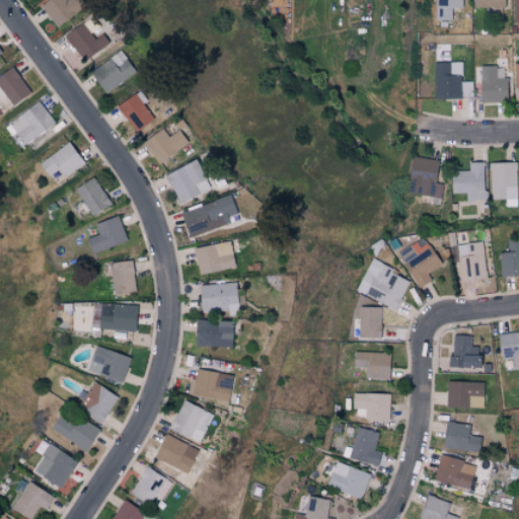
[(48,0),(40,6),(57,27),(77,11),(67,0),(48,0)]
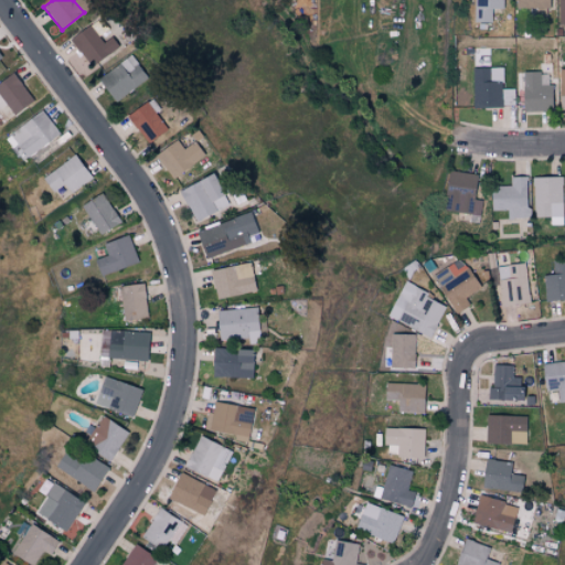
[(491,9),(503,10),(503,0),(473,0),(473,22),(491,23),(491,9)]
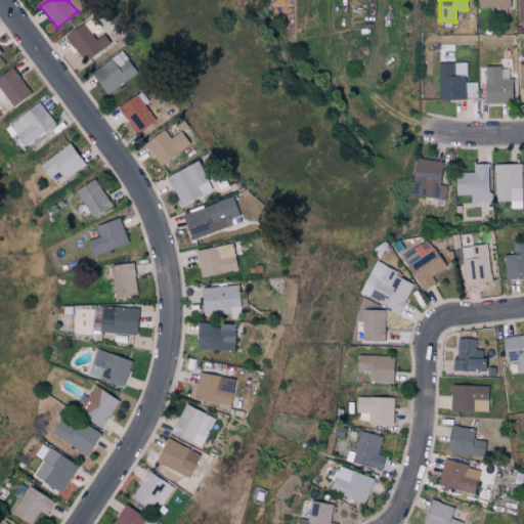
[(509,0),(477,0),(477,7),(509,8),(509,0)]
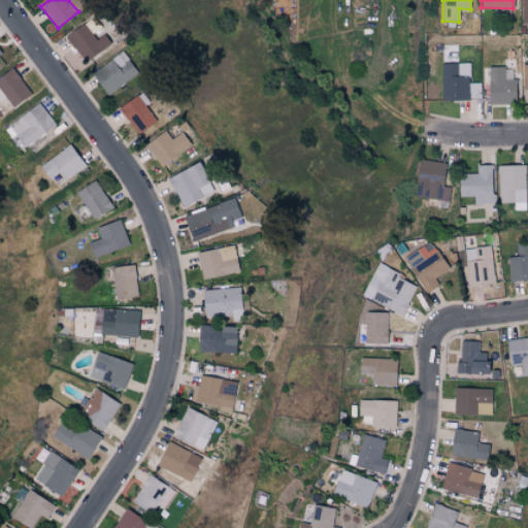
[(66,36),(84,62),(111,43),(105,34),(96,40),(85,23),(66,36)]
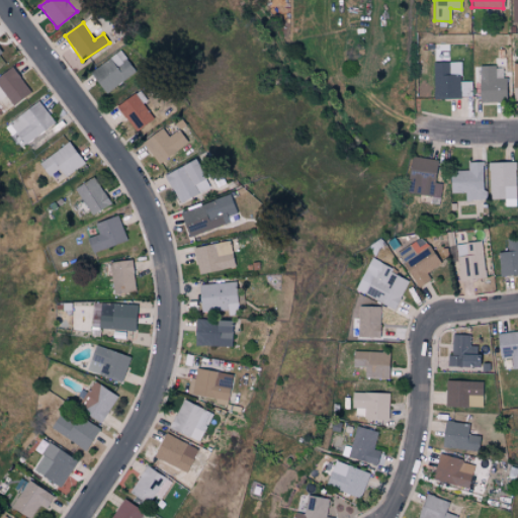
[(136,73),(121,51),(89,71),(103,93),(136,73)]
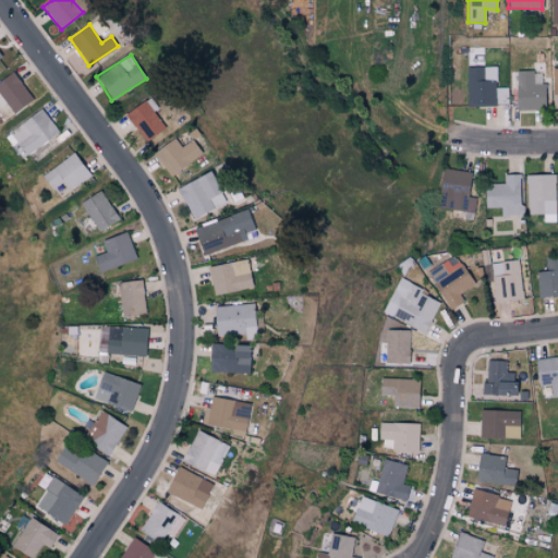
[(466,107),(508,106),(508,88),(495,88),(495,81),(483,81),(483,68),(466,69),(466,107)]
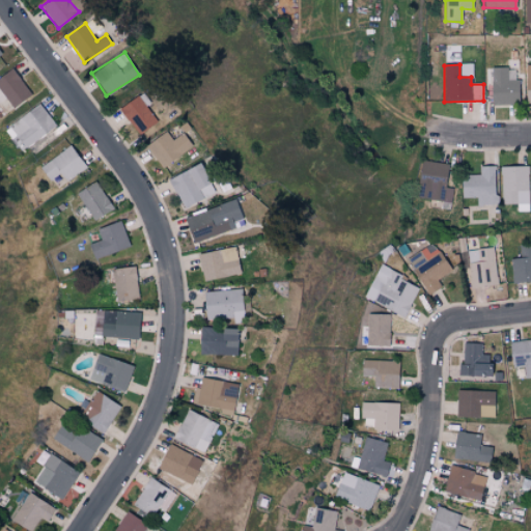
[(491,68),(492,105),(516,105),(516,68),(491,68)]
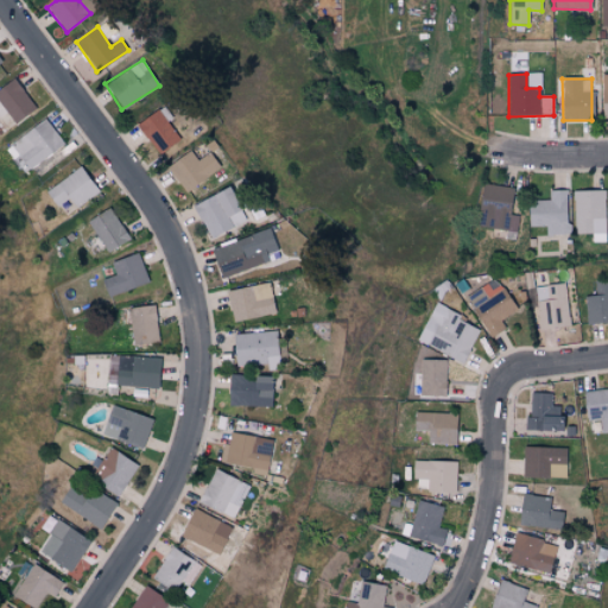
[(0,116),(7,113),(14,124),(36,109),(16,80),(0,89),(0,116)]
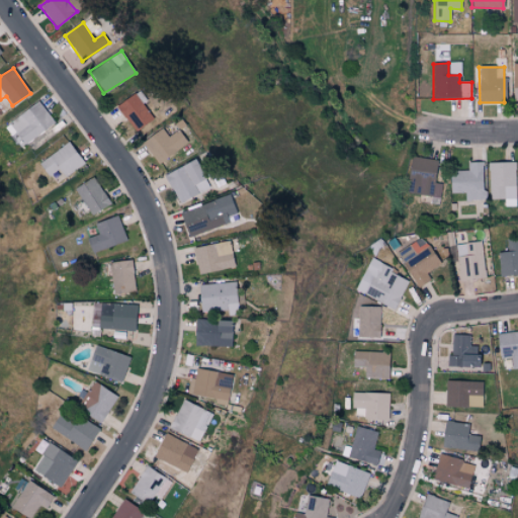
[(116,106),(135,132),(153,119),(135,93),(116,106)]
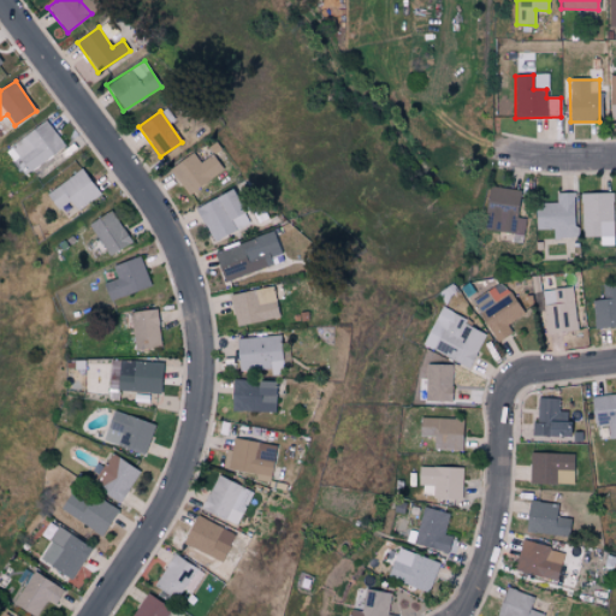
[(65,144),(45,120),(10,148),(30,173),(65,144)]
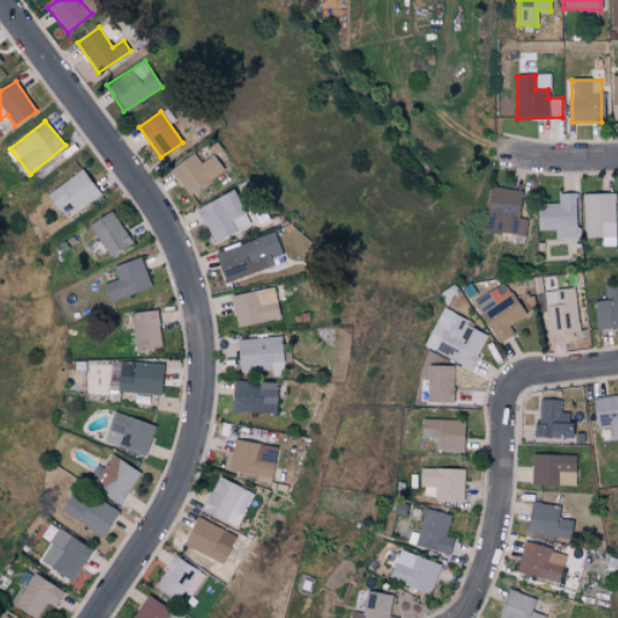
[(169,168),(186,196),(225,173),(214,155),(199,163),(194,153),(169,168)]
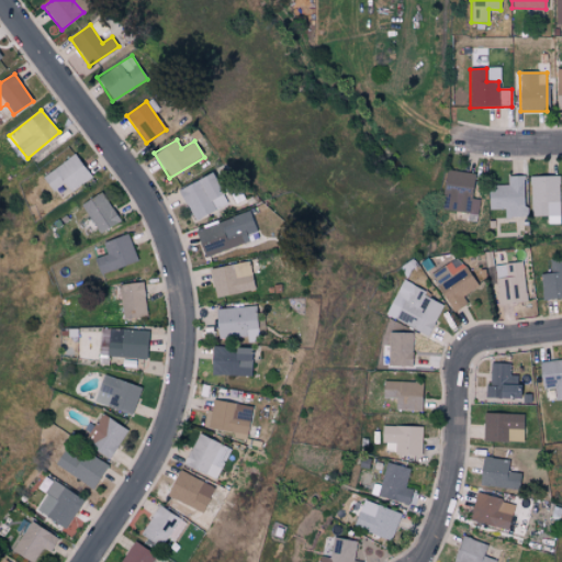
[(69,193),(91,178),(74,155),(42,177),(52,191),(63,184),(69,193)]
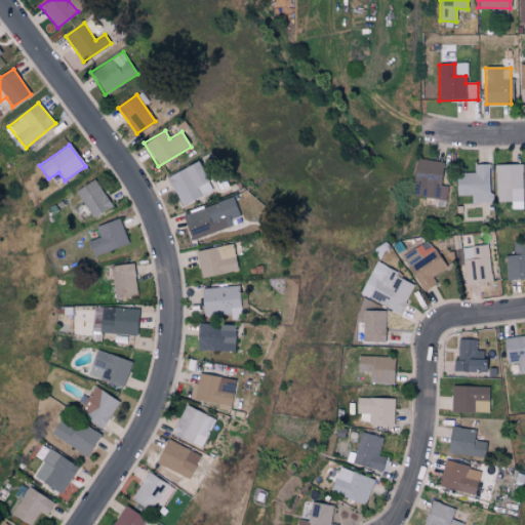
[(447,186),(439,185),(442,163),(416,159),(411,195),(446,200),(447,186)]
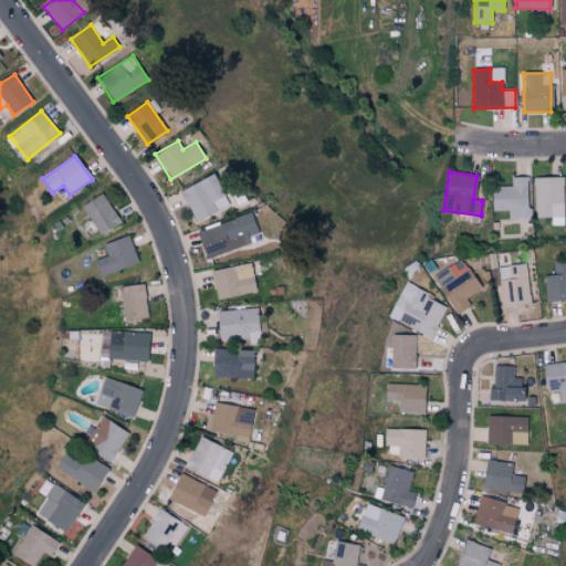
[(179,188),(192,221),(217,211),(211,199),(222,195),(213,174),(179,188)]
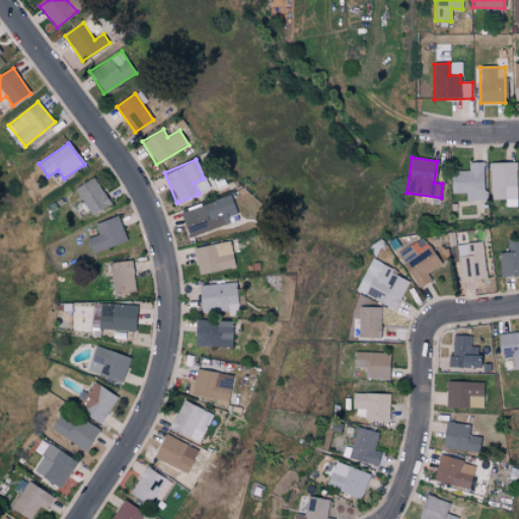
[(483,162),(468,161),(468,170),(450,170),(450,193),(465,193),(465,200),(483,200),(483,162)]
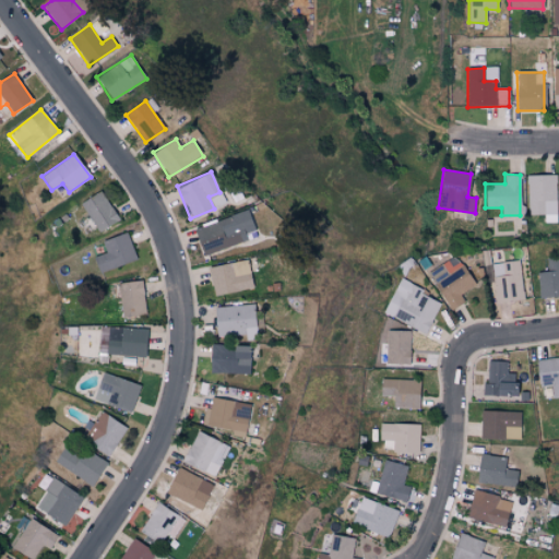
[(556,174),(526,175),(527,215),(543,214),(544,223),(556,222),(556,174)]
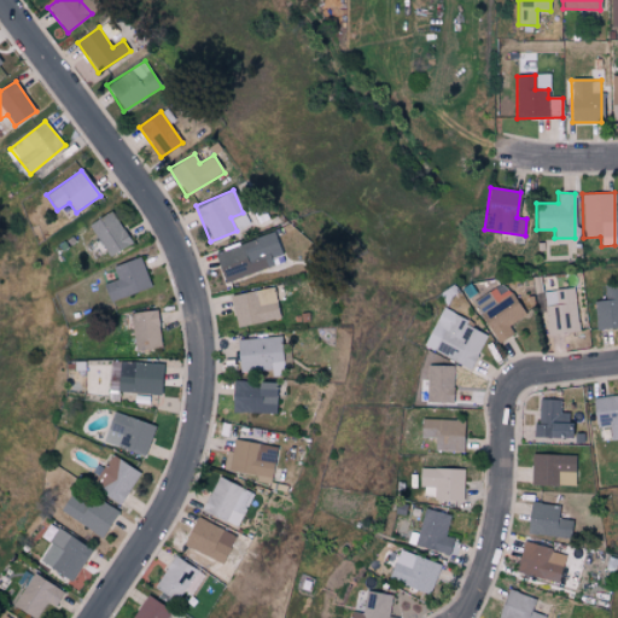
[(88,225),(110,257),(132,242),(110,209),(88,225)]
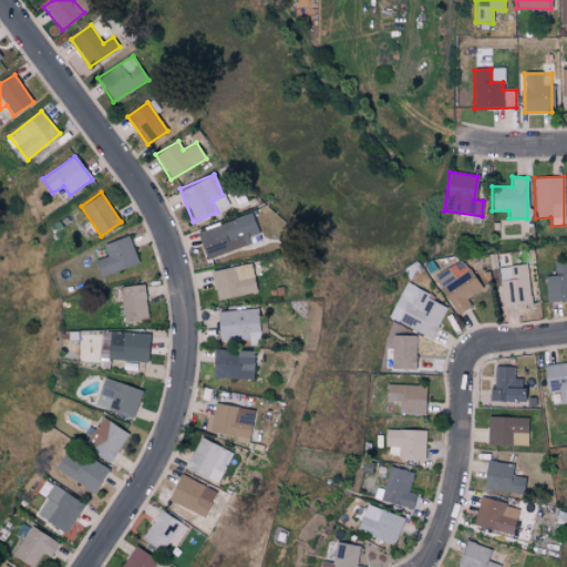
[(196,230),(205,258),(260,241),(251,214),(196,230)]
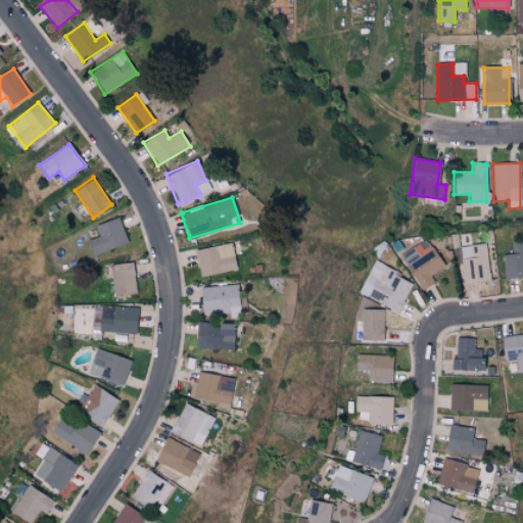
[(92,254),(127,242),(119,217),(95,225),(98,236),(87,240),(92,254)]
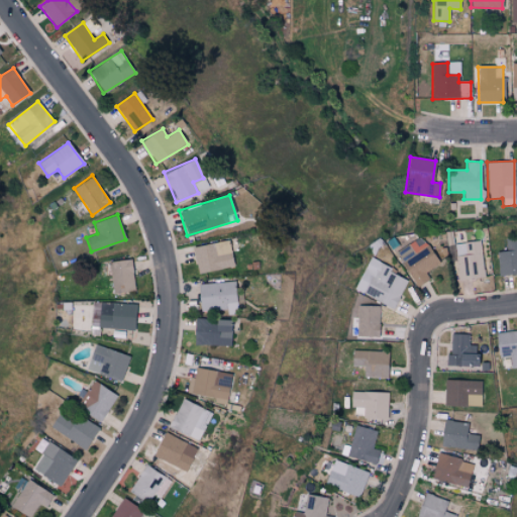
[(398,249),(415,287),(430,280),(426,271),(437,266),(424,236),(398,249)]
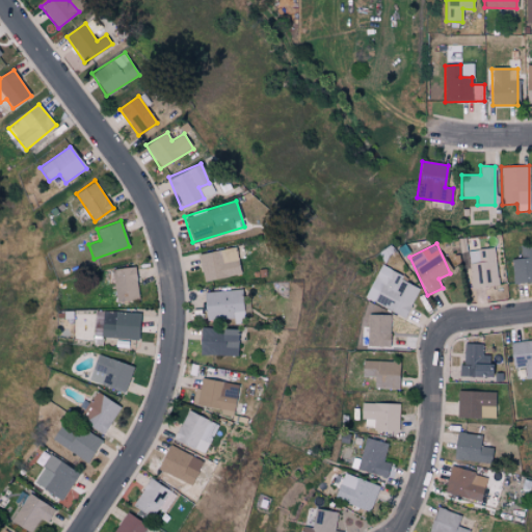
[(511,259),(512,282),(531,281),(531,243),(520,244),(521,258),(511,259)]
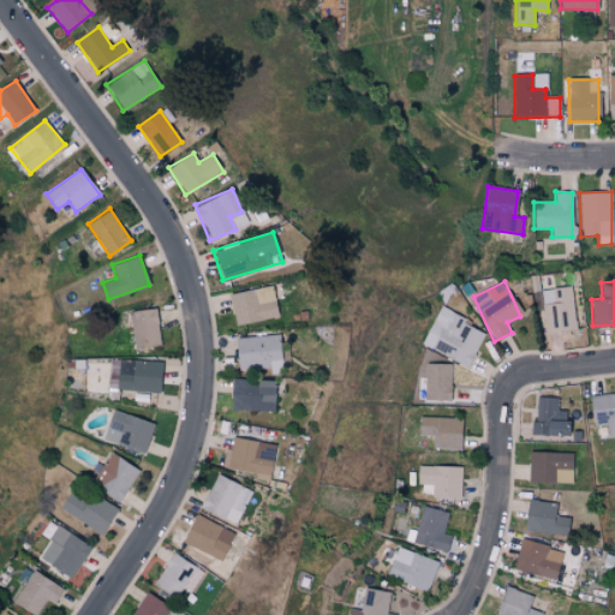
[(544,330),(574,329),(573,287),(543,288),(544,330)]
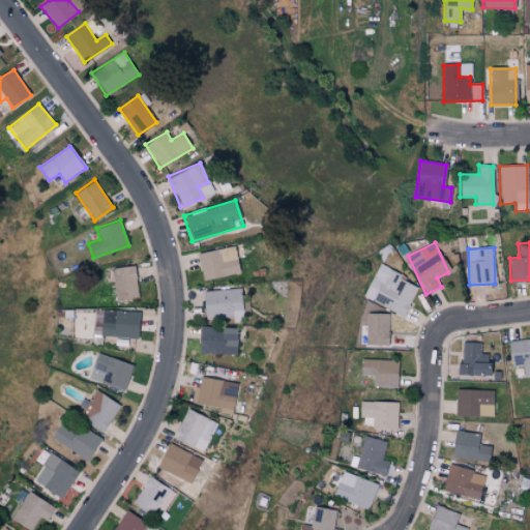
[(116,300),(139,297),(134,265),(111,268),(116,300)]
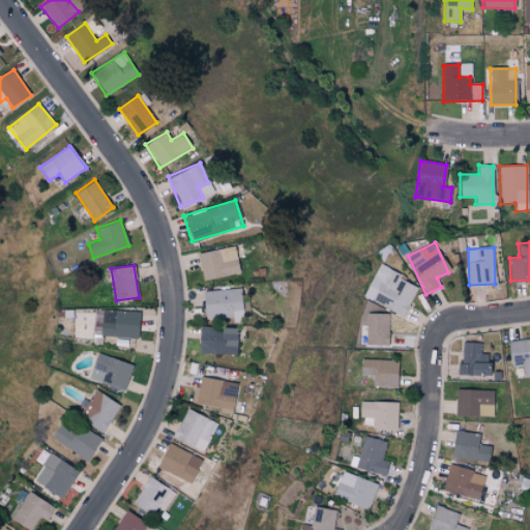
[(364,299),(405,316),(418,283),(378,267),(364,299)]
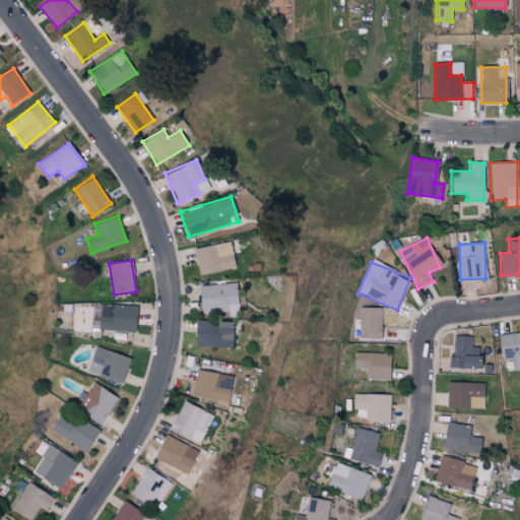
[(199,284),(200,312),(236,311),(235,283),(199,284)]
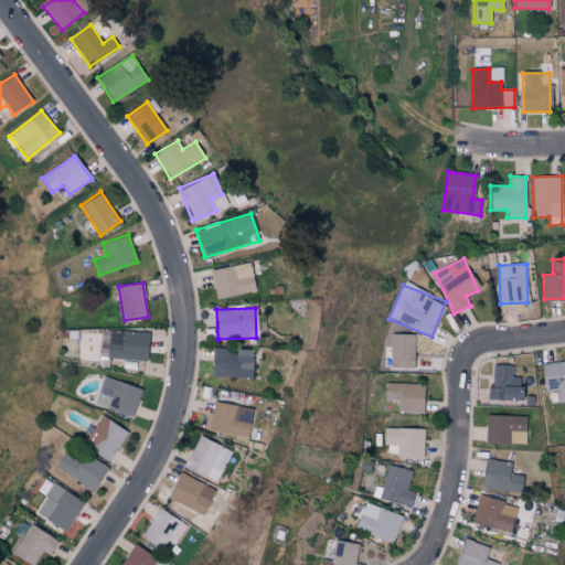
[(108,359),(147,360),(148,331),(109,330),(108,359)]
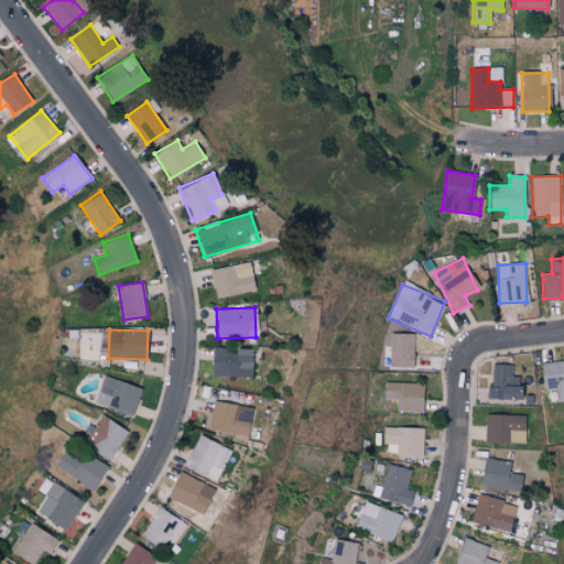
[(413,367),(414,334),(390,333),(389,366),(413,367)]
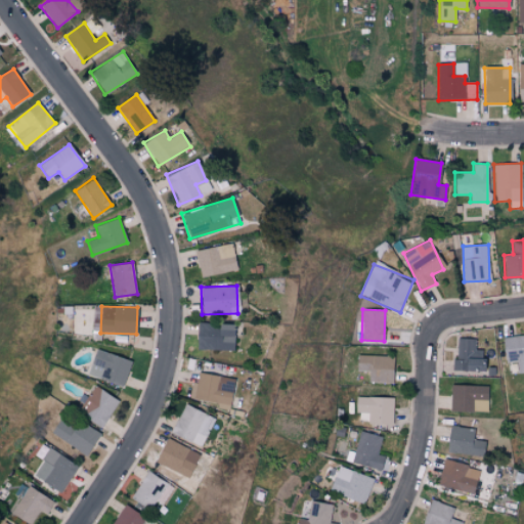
[(232,350),(233,323),(197,322),(195,349),(232,350)]
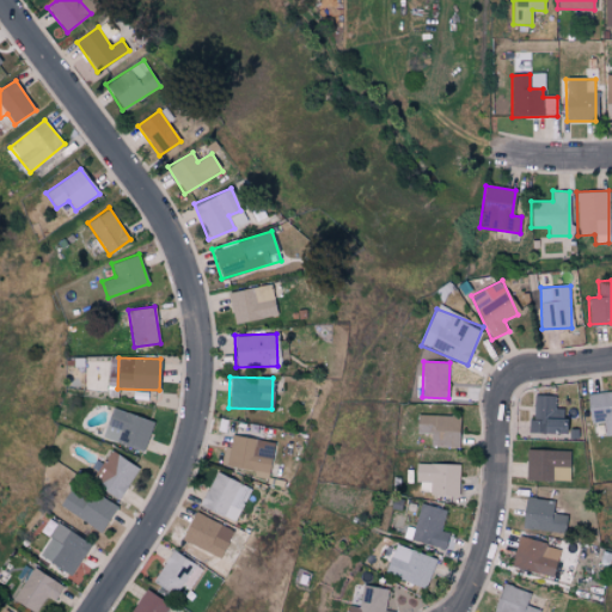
[(611,390),(588,392),(589,422),(604,421),(604,435),(611,435),(611,426),(611,390)]
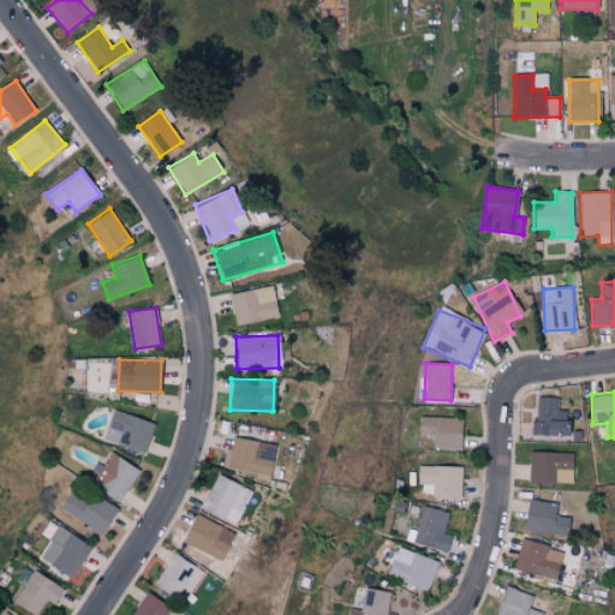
[(567,435),(567,411),(556,410),(557,396),(536,396),(536,422),(531,422),(530,434),(567,435)]
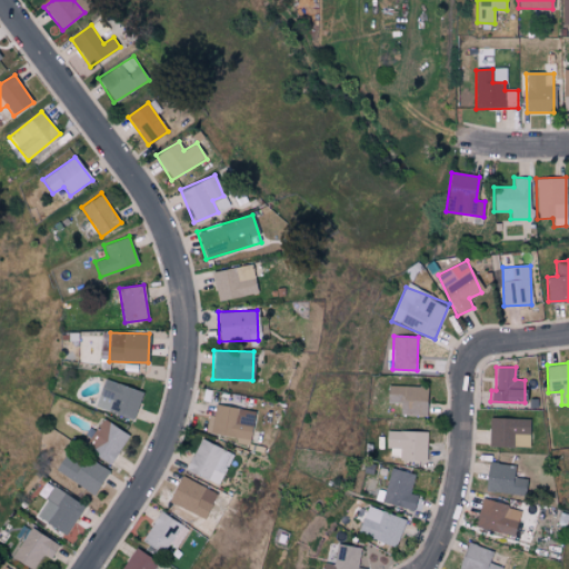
[(142,391),(103,379),(95,406),(133,419),(142,391)]
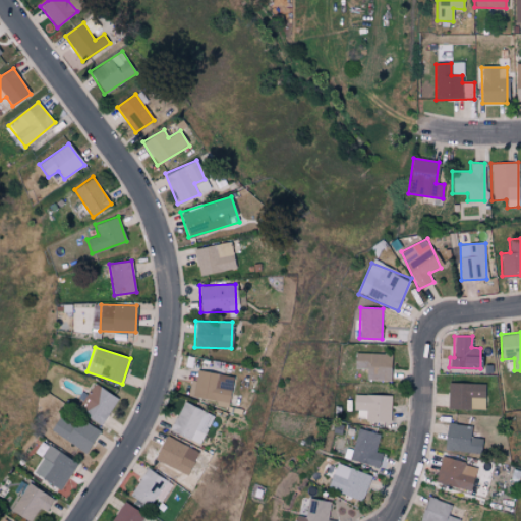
[(354,367),(366,368),(365,379),(390,380),(391,353),(354,352),(354,367)]
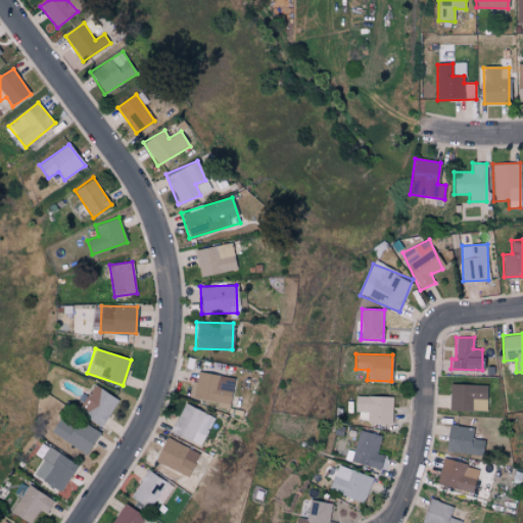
[(230,403),(234,378),(198,371),(196,382),(192,381),(189,396),(230,403)]
